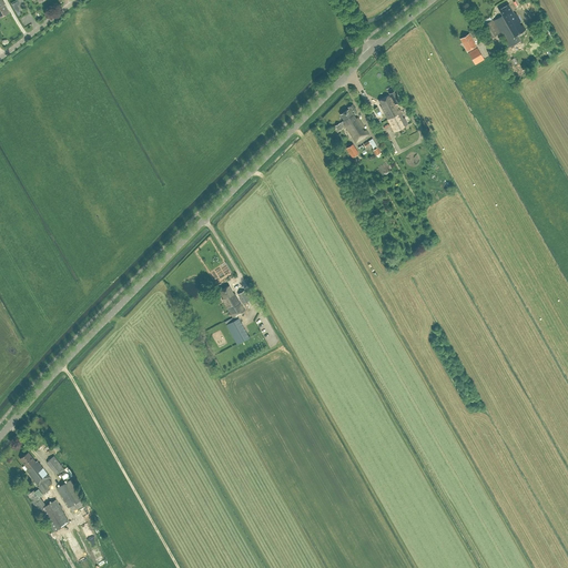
[(21,1),(16,2),(19,13),(24,12),(21,1)]
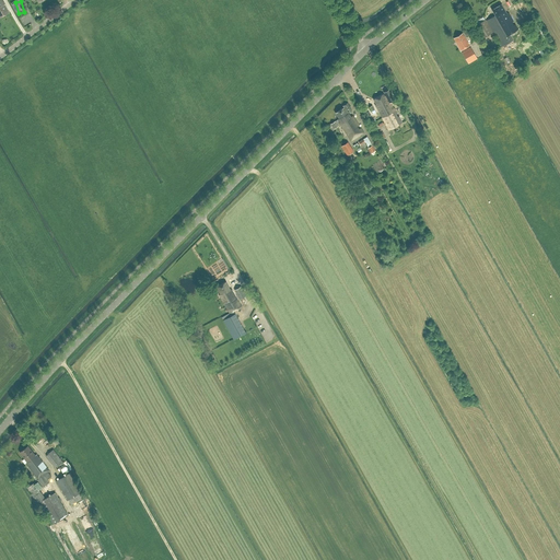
[(510,34),(518,30),(515,24),(514,25),(512,22),(513,21),(509,12),(506,13),(501,3),(491,9),(496,15),(487,20),(502,47),(513,41),(510,34)]
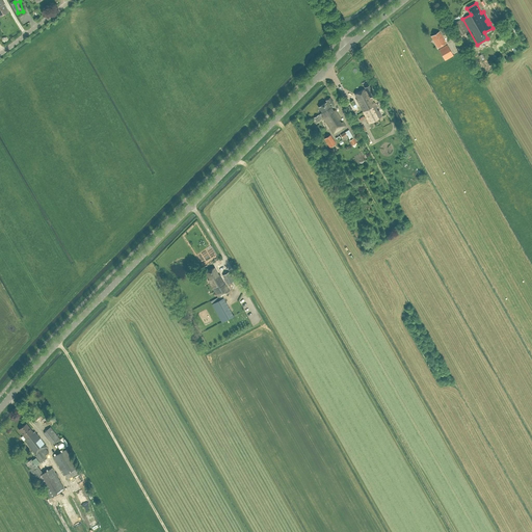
[(457,36),(468,30),(460,19),(450,25),(457,36)]
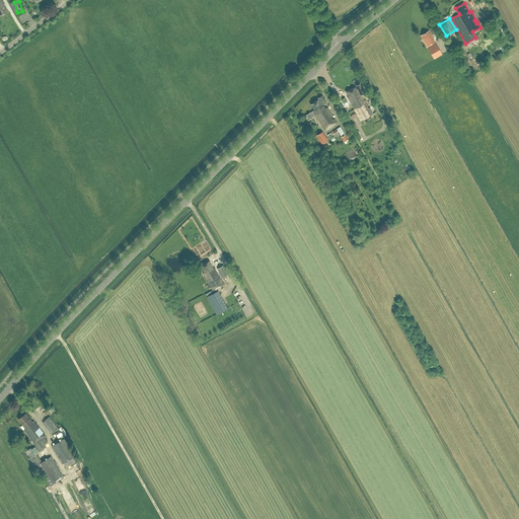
[(427,47),(435,42),(429,30),(421,35),(427,47)]
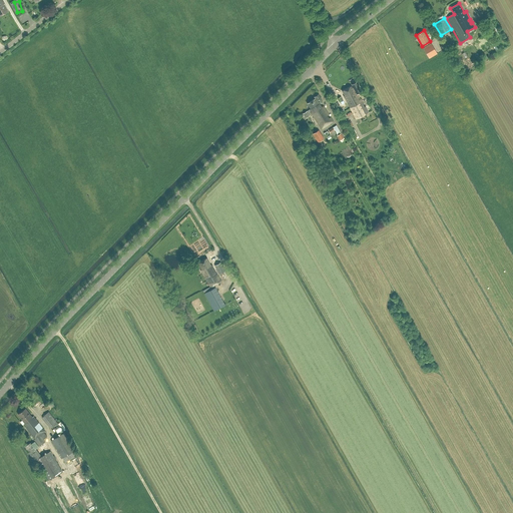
[(429,58),(437,53),(432,44),(423,48),(429,58)]
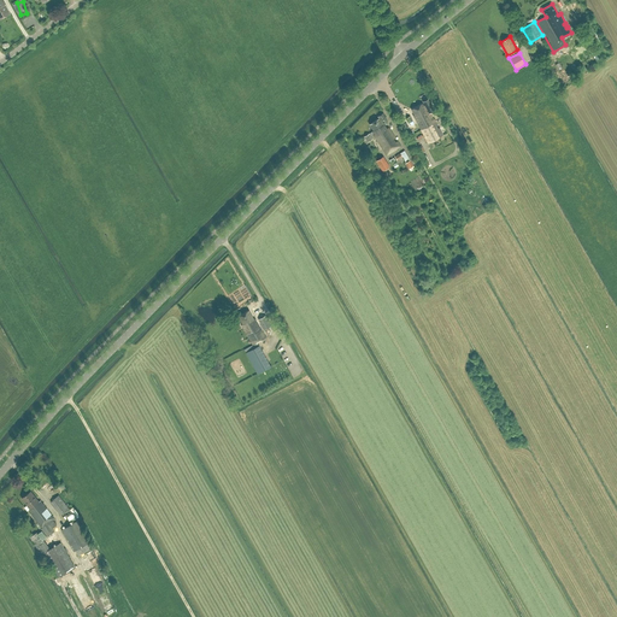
[(438,125),(435,119),(432,119),(429,116),(430,116),(429,113),(435,110),(429,98),(423,101),(424,105),(424,106),(422,104),(412,109),(415,115),(413,116),(429,142),(444,135),(439,128),(438,125)]
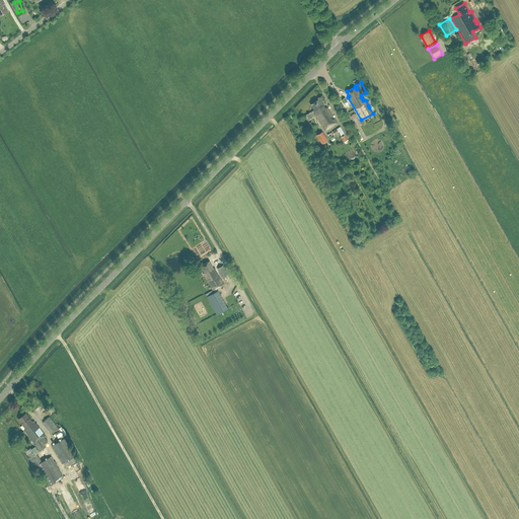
[(325,130),(337,123),(335,119),(332,120),(330,117),(332,116),(327,107),(325,108),(322,103),(322,102),(323,103),(325,102),(324,101),(325,100),(322,95),(321,95),(320,95),(318,96),(318,97),(319,98),(311,104),(314,109),(306,115),(309,120),(313,117),(312,114),(313,113),(325,130)]
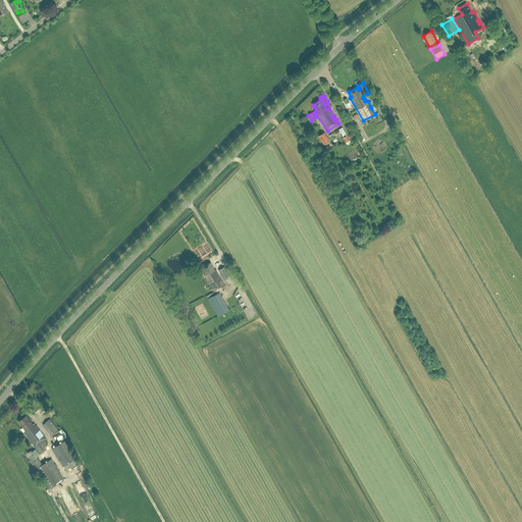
[(329,140),(324,132),(317,137),(322,144),(329,140)]
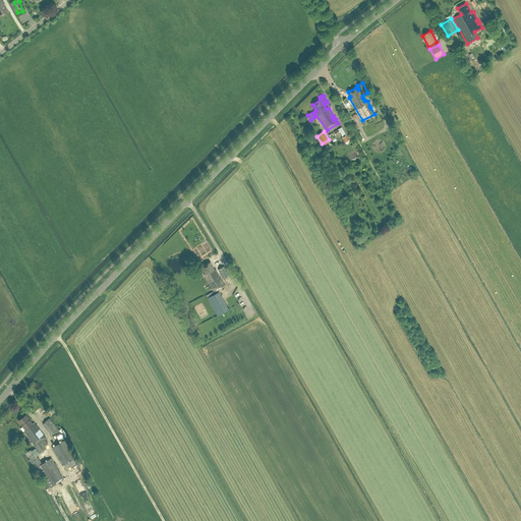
[(353,156),(354,155),(356,158),(359,156),(356,149),(350,152),(353,156)]
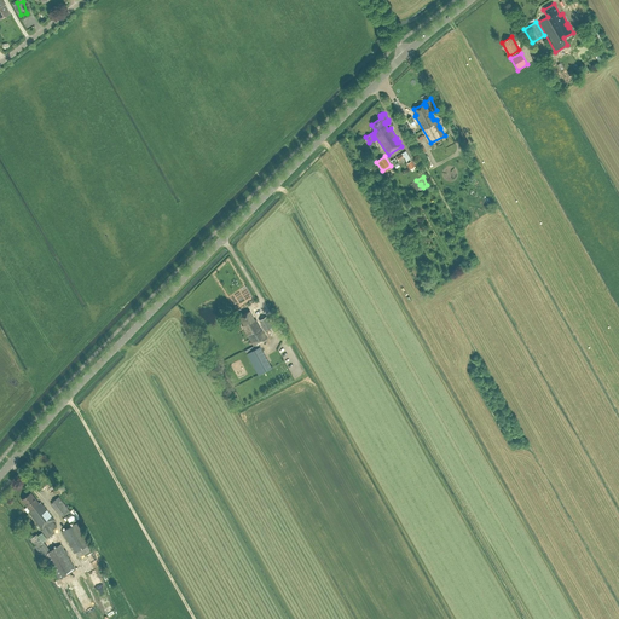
[(254,346),(255,345),(256,348),(247,353),(258,375),(272,368),(259,345),(259,342),(266,339),(259,325),(261,324),(265,330),(272,327),(266,316),(259,320),(256,322),(256,319),(255,320),(249,311),(239,317),(243,324),(243,325),(250,340),(252,341),(254,346)]
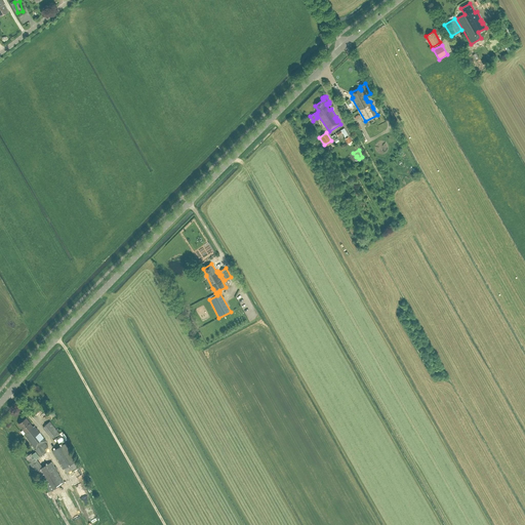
[(24,434),(33,445),(36,449),(46,441),(35,426),(33,427),(27,417),(18,423),(26,433),(24,434)]
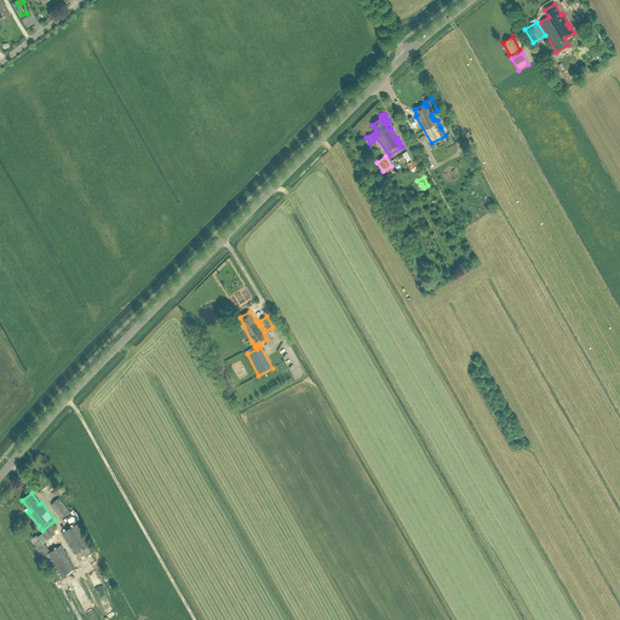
[(82,527),(80,522),(80,521),(73,510),(68,512),(58,499),(51,504),(61,517),(63,520),(64,518),(70,527),(61,532),(74,554),(75,554),(79,560),(80,558),(80,560),(84,558),(82,557),(89,554),(91,552),(87,546),(90,544),(81,528),(82,527)]
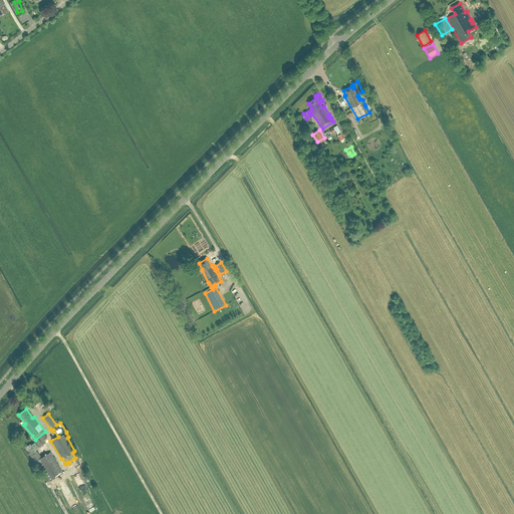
[(62,473),(50,452),(36,460),(48,481),(62,473)]
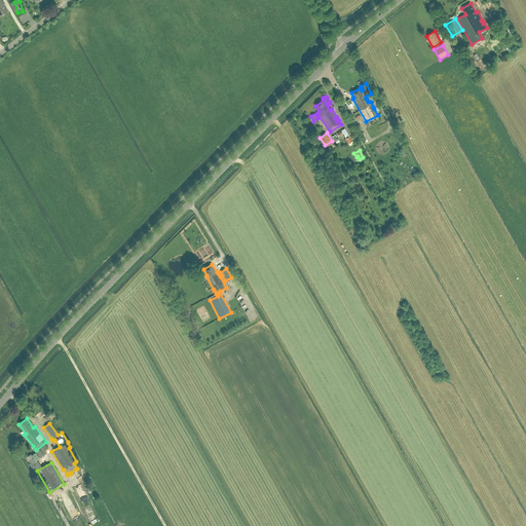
[(68,510),(74,506),(68,491),(62,494),(68,510)]
